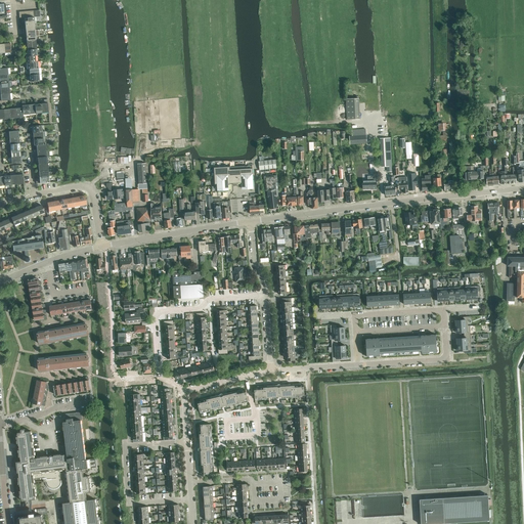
[(11,55),(13,55),(13,50),(11,50),(10,44),(4,45),(4,53),(11,52),(11,55)]
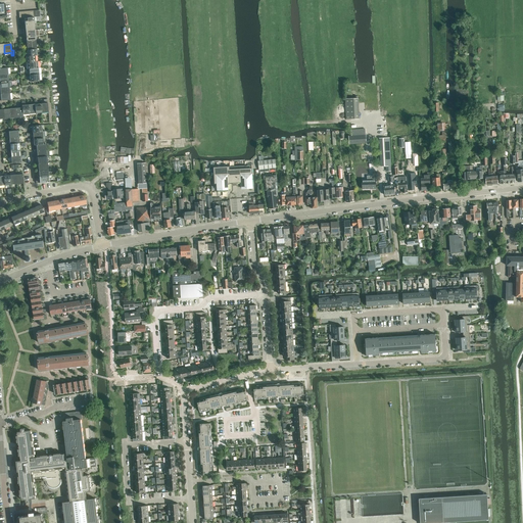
[(360,119),(359,98),(345,99),(346,120),(360,119)]
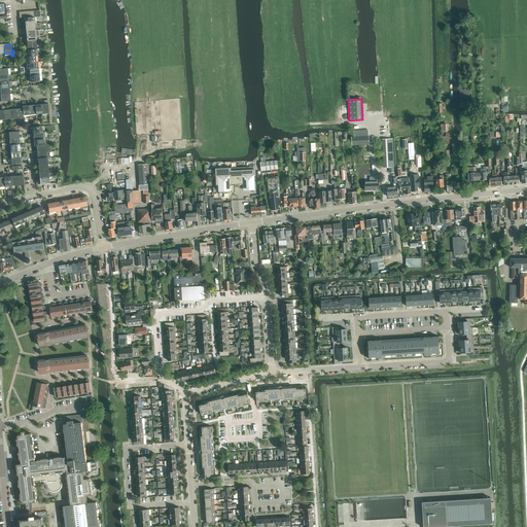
[(441,125),(441,126),(442,133),(450,132),(449,124),(441,125)]
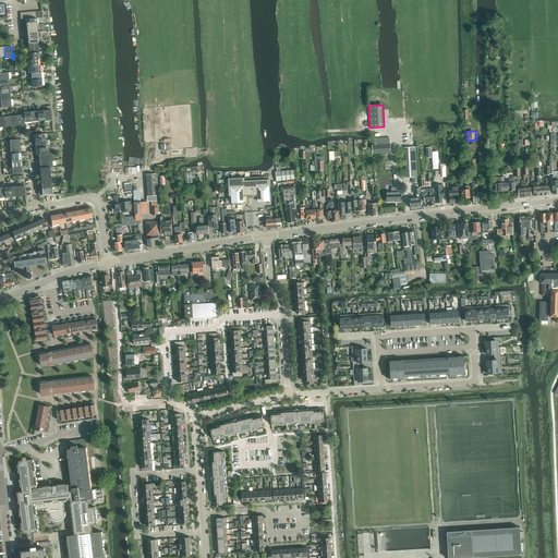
[(373,154),(390,152),(389,137),(378,138),(379,145),(372,145),(373,154)]
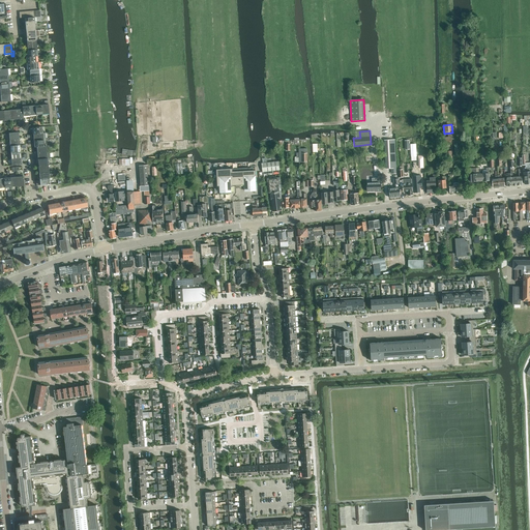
[(445,162),(452,160),(451,137),(450,137),(450,134),(448,134),(448,137),(440,138),(441,144),(444,144),(445,162)]
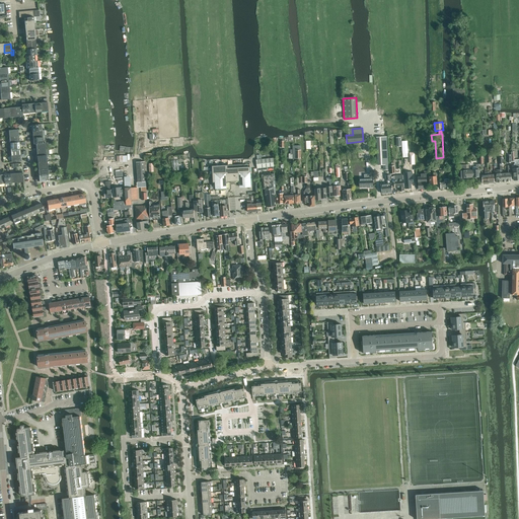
[(383,170),(387,169),(385,137),(373,138),(375,165),(383,164),(383,170)]
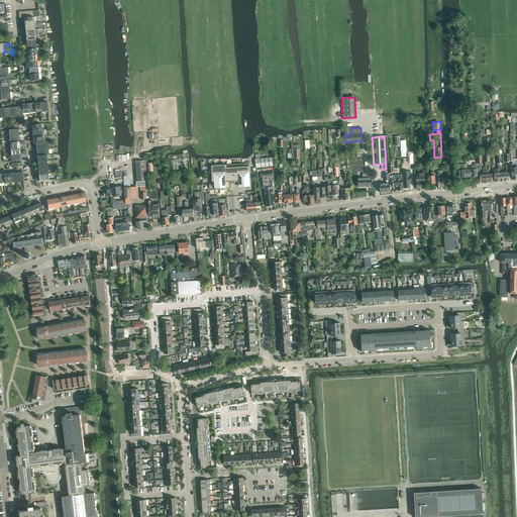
[(300,144),(292,145),(292,153),(292,158),(292,159),(297,159),(297,157),(300,157),(300,144)]
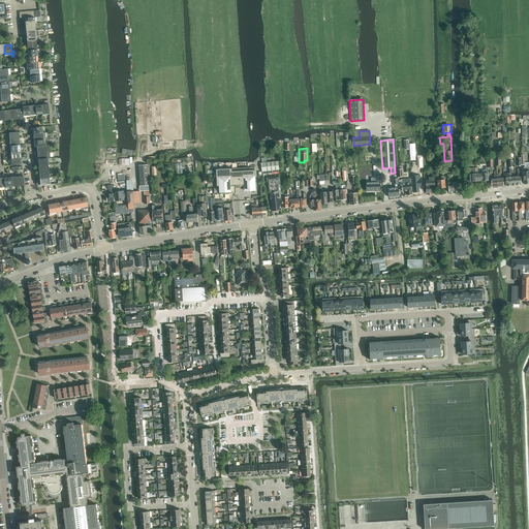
[(276,169),(279,169),(278,161),(261,163),(262,172),(263,172),(273,170),(276,169)]
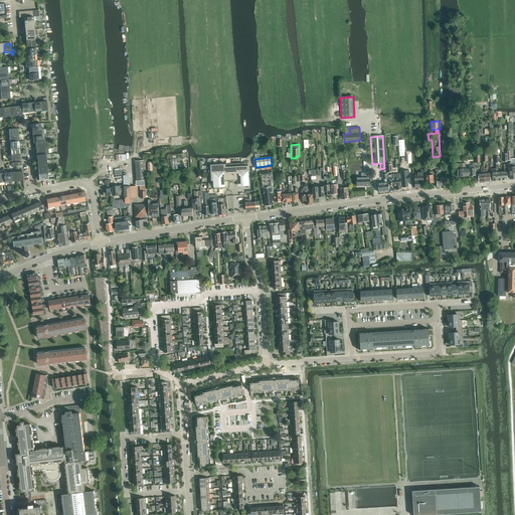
[(137,181),(145,181),(144,160),(135,161),(137,181)]
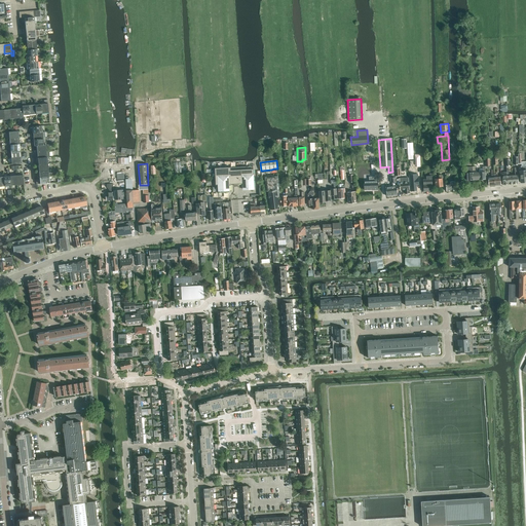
[(242,189),(254,189),(253,174),(254,174),(253,165),(215,167),(216,185),(218,185),(218,193),(229,192),(229,184),(234,184),(234,183),(238,183),(238,186),(242,186),(242,189)]
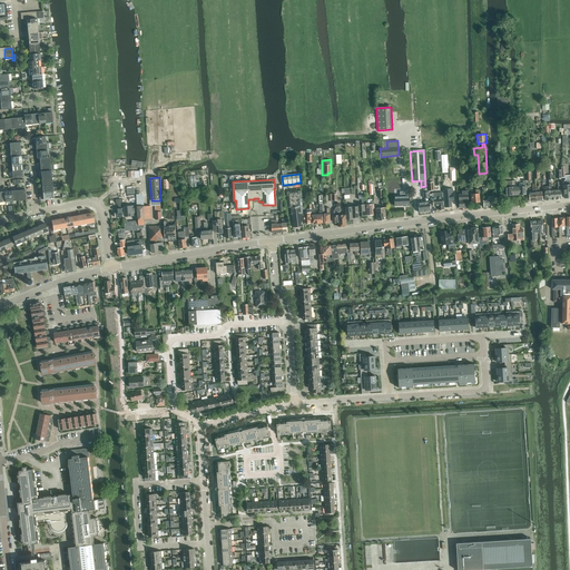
[(468,207),(467,192),(468,190),(468,183),(465,183),(467,188),(465,188),(465,190),(462,190),(459,190),(460,205),(459,205),(459,208),(468,207)]
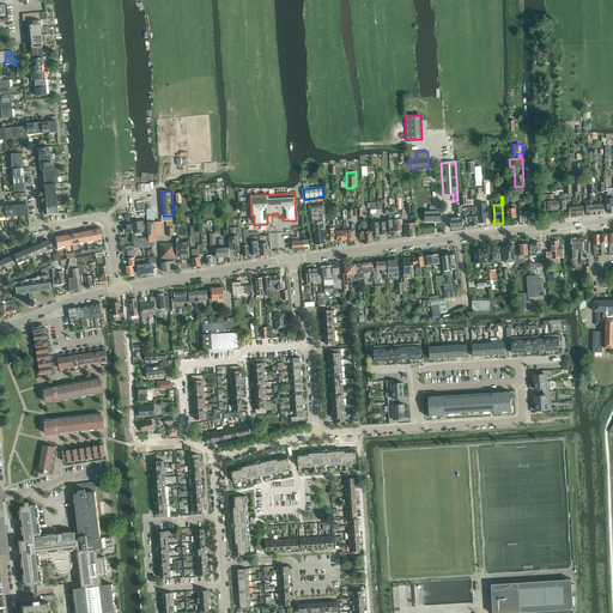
[(436,211),(424,211),(425,222),(434,222),(441,222),(441,214),(441,201),(436,201),(436,206),(435,206),(436,211)]
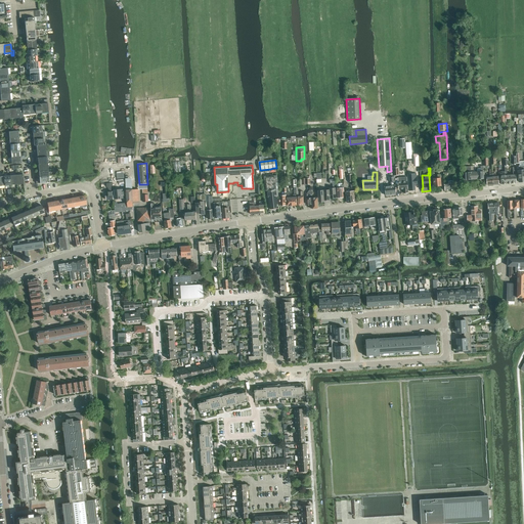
[(417,173),(407,174),(408,190),(416,190),(415,183),(417,183),(417,173)]
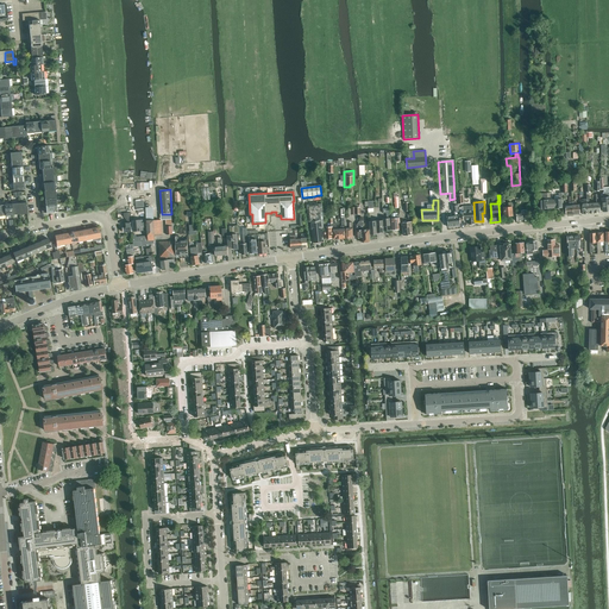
[(321,228),(325,227),(321,205),(306,206),(309,230),(311,230),(313,243),(324,242),(321,228)]
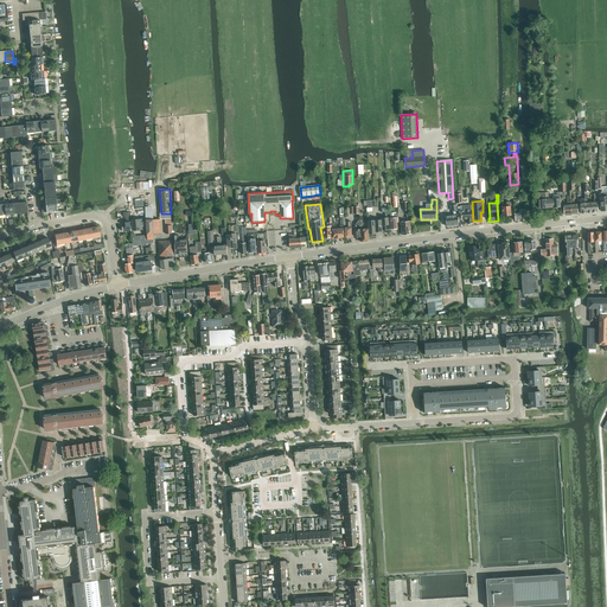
[(457,210),(457,205),(451,205),(452,211),(453,211),(453,215),(445,216),(446,227),(459,225),(458,215),(457,215),(457,210)]
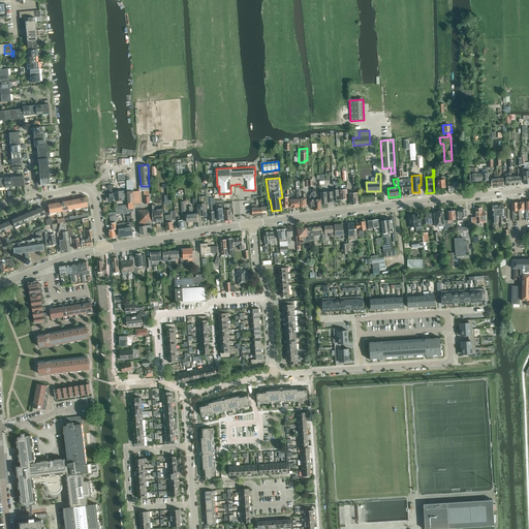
[(407,191),(407,195),(411,194),(410,179),(405,179),(405,181),(401,181),(402,191),(407,191)]
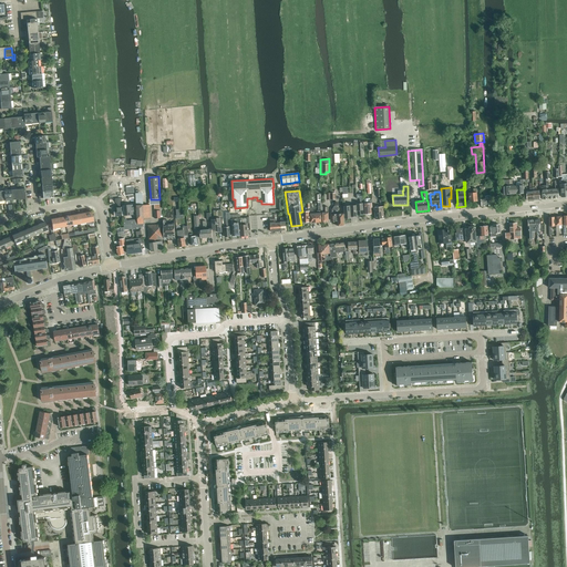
[(481,198),(481,207),(491,205),(490,196),(485,196),(485,198),(481,198)]
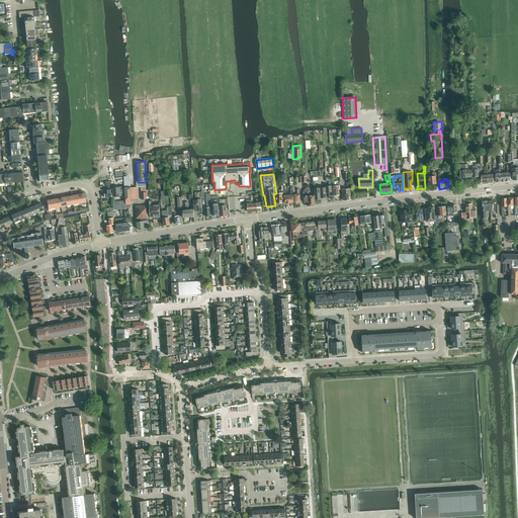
[(113,196),(123,196),(122,187),(112,187),(113,196)]
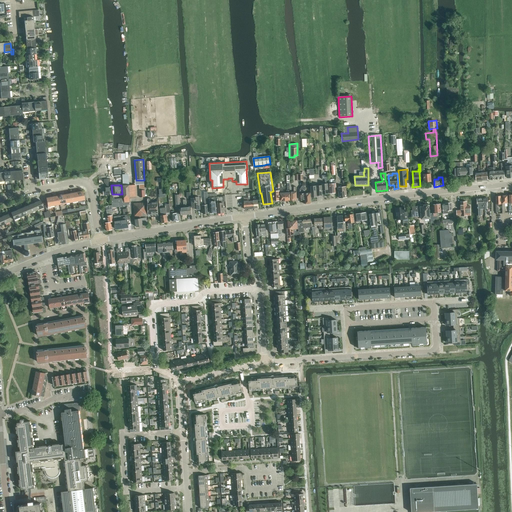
[(129,198),(136,197),(135,185),(123,186),(124,202),(129,202),(129,198)]
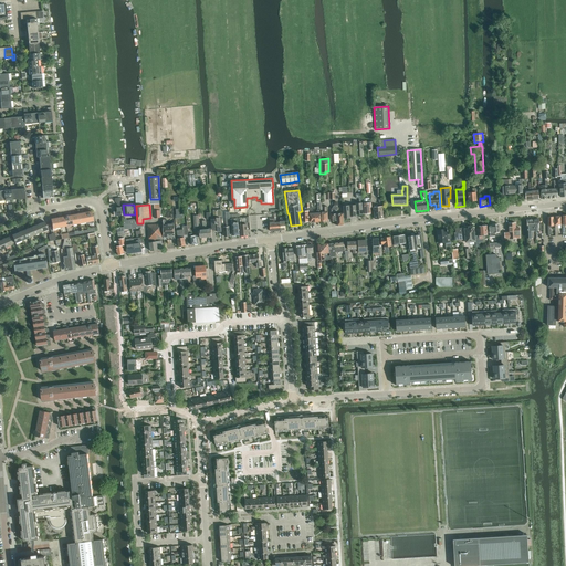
[(344,224),(344,223),(344,222),(343,213),(337,213),(337,209),(338,208),(335,205),(334,205),(331,209),(331,215),(331,221),(332,221),(333,222),(335,221),(336,221),(336,226),(344,224)]
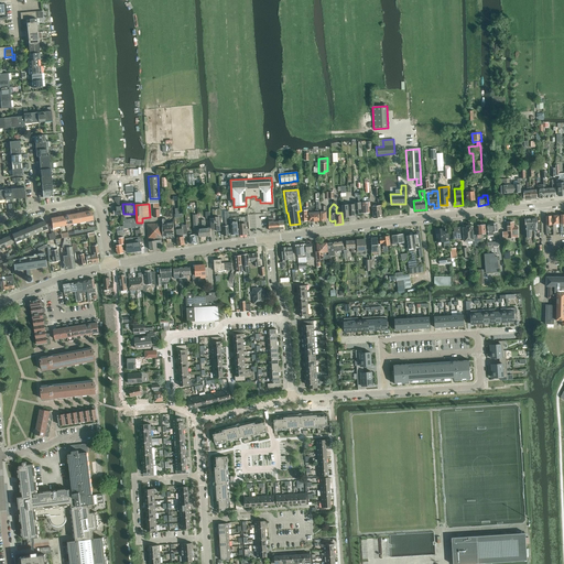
[(348,215),(349,215),(350,215),(350,210),(348,212),(348,205),(342,205),(343,217),(348,217),(348,215)]
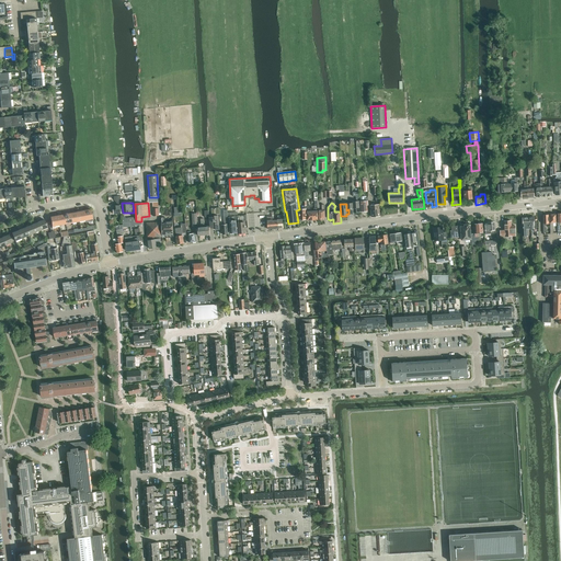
[(369,205),(371,217),(380,216),(378,204),(369,205)]
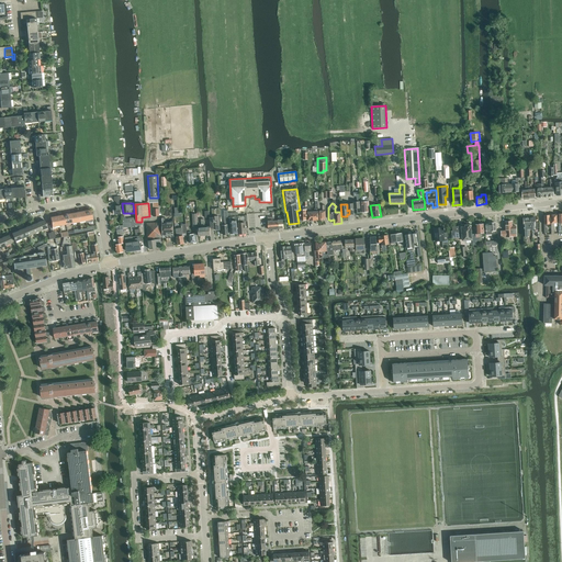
[(213,217),(210,218),(211,228),(214,227),(214,228),(216,227),(216,231),(220,229),(218,223),(221,223),(220,209),(212,210),(213,217)]
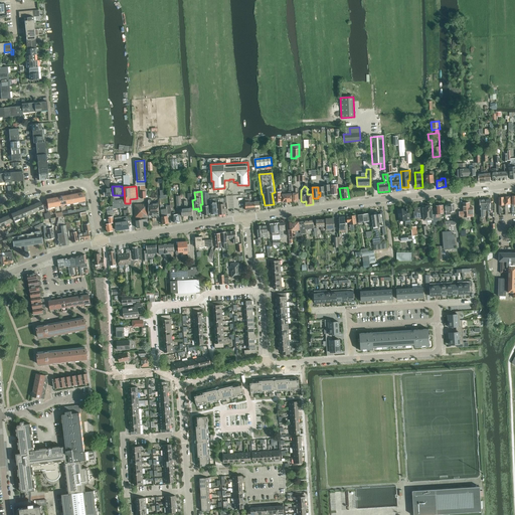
[(217,198),(218,214),(225,214),(224,202),(225,202),(224,197),(217,198)]
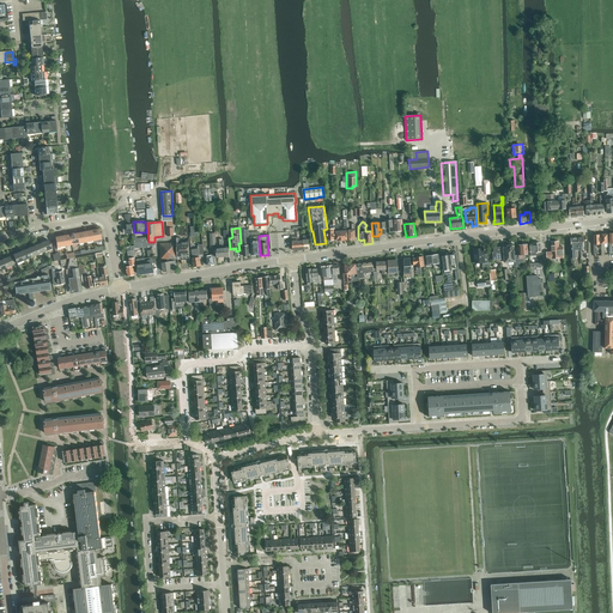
[(176,256),(188,255),(188,242),(181,242),(180,237),(176,238),(176,256)]
